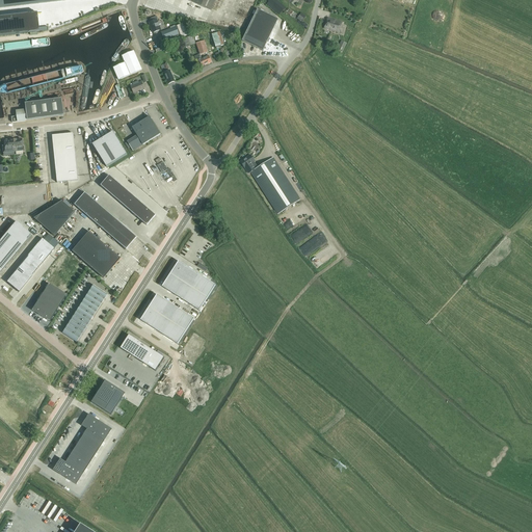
[(186,0),(211,11),(215,0),(186,0)]
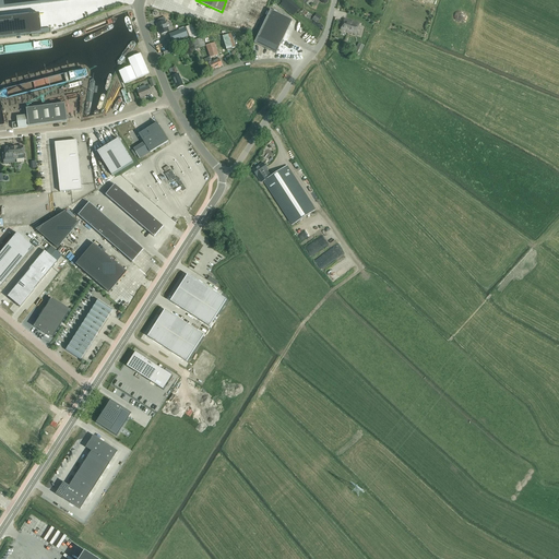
[(289,0),(280,0),(282,2),(280,4),(293,16),(300,9),(289,0)]
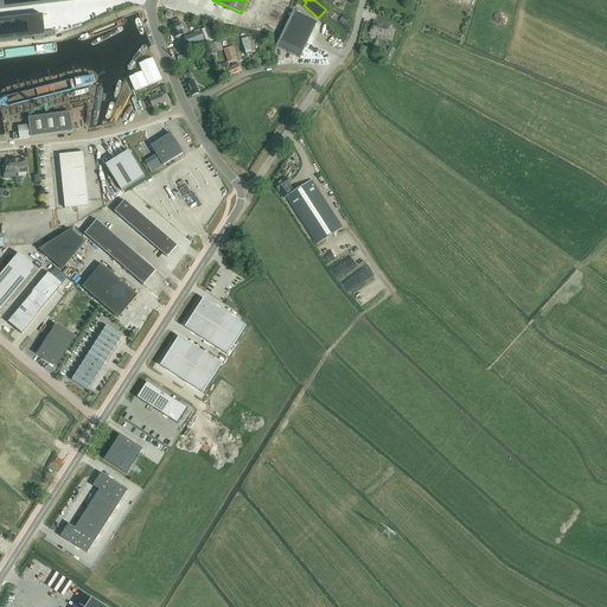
[(314,27),(318,21),(294,11),(276,46),(300,58),(313,32),(314,27)]
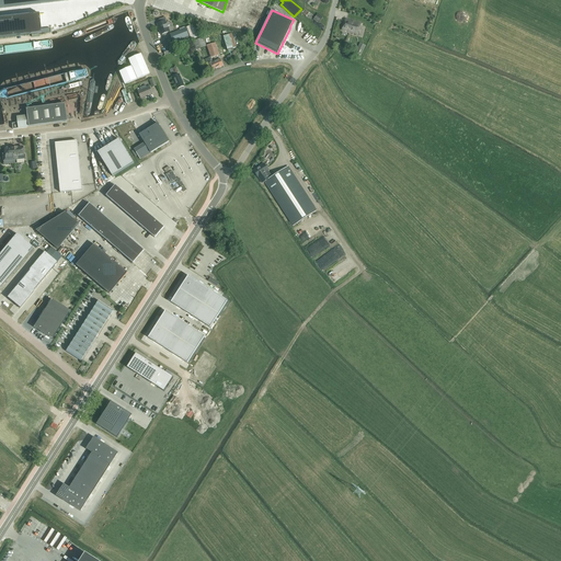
[(42,30),(39,13),(0,18),(0,37),(50,32),(50,29),(42,30)]
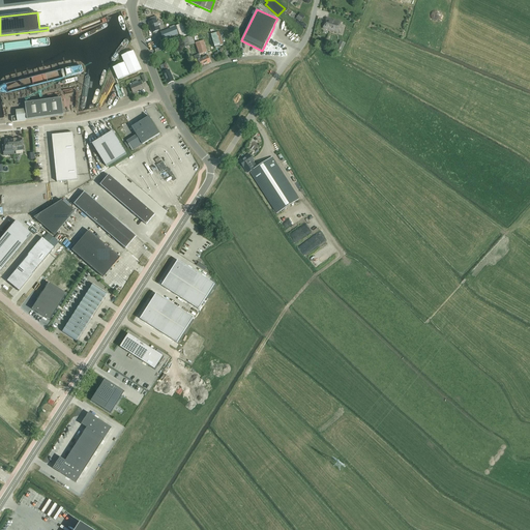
[(305,17),(300,12),(296,19),(300,23),(305,17)]
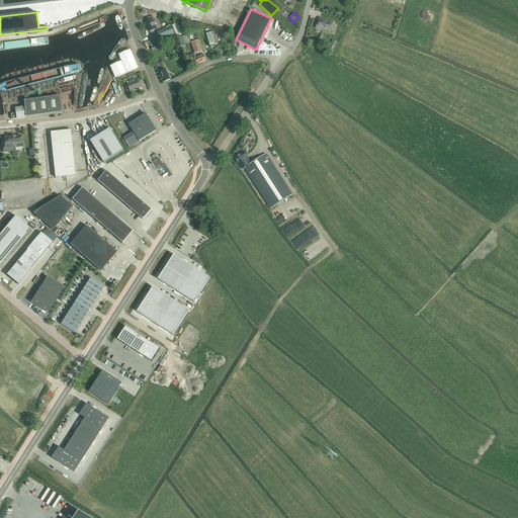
[(147,18),(146,22),(145,22),(149,32),(156,29),(153,19),(154,19),(153,16),(147,18)]
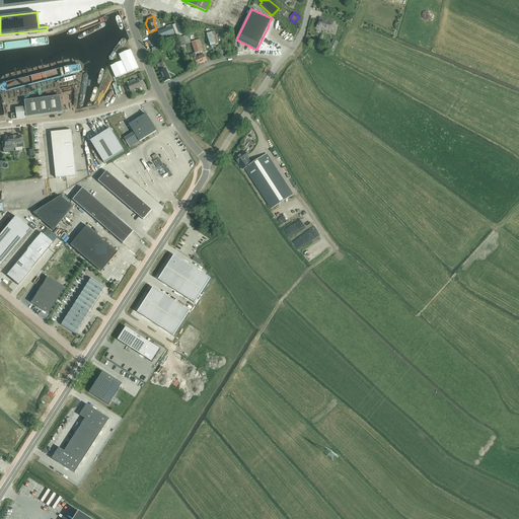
[(334,22),(319,18),(316,27),(335,33),(337,25),(334,24),(334,22)]
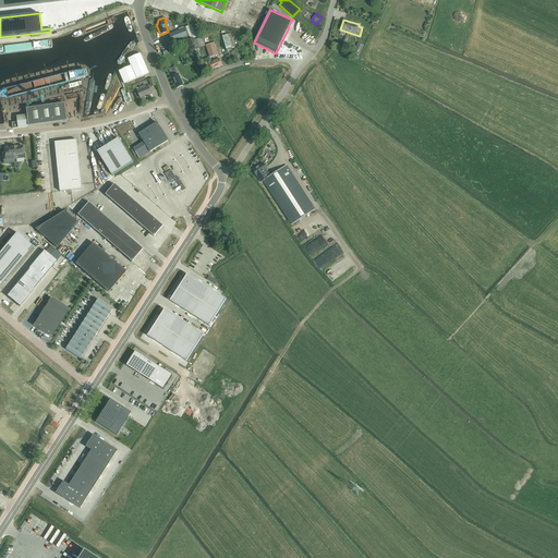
[(187,37),(189,40),(199,36),(196,26),(193,27),(192,25),(184,27),(184,28),(187,37)]
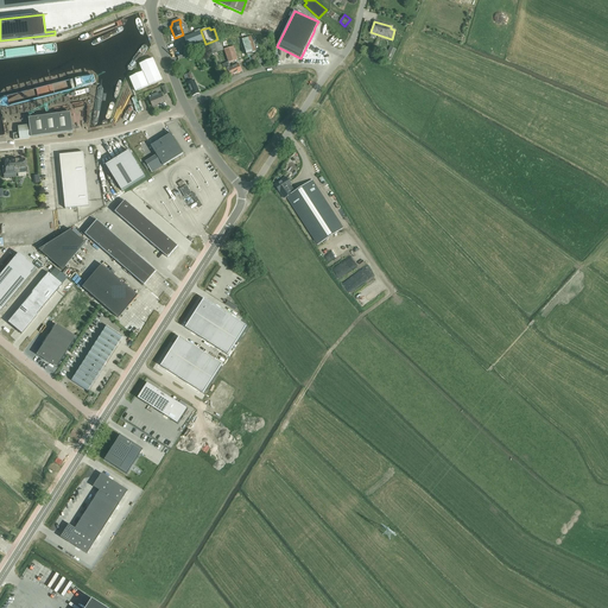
[(201,31),(184,37),(188,46),(204,40),(201,31)]
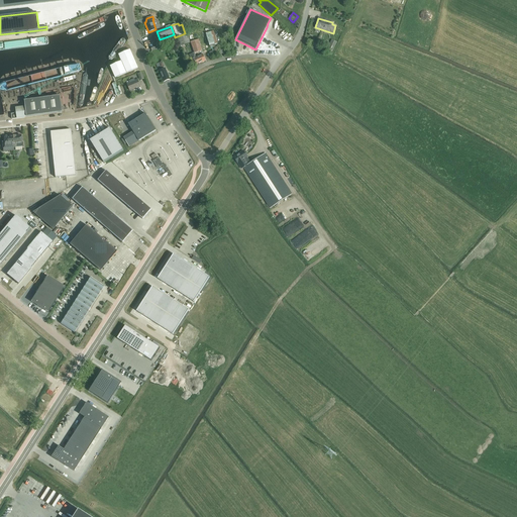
[(214,35),(214,33),(213,31),(206,33),(209,46),(215,45),(215,43),(216,43),(215,39),(214,35)]
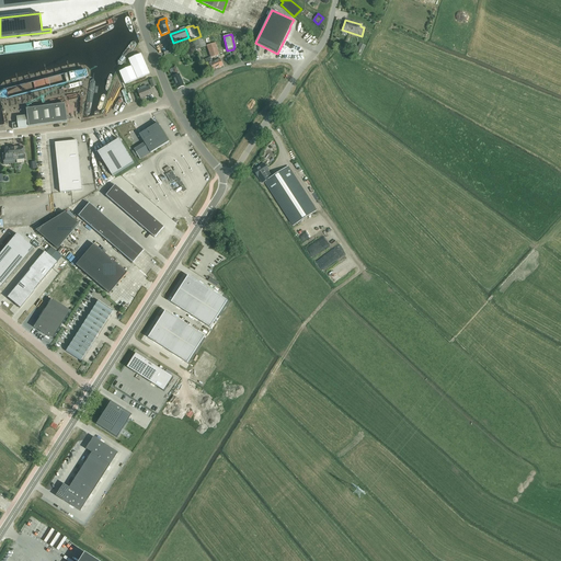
[(189,37),(173,43),(174,46),(190,41),(189,37)]
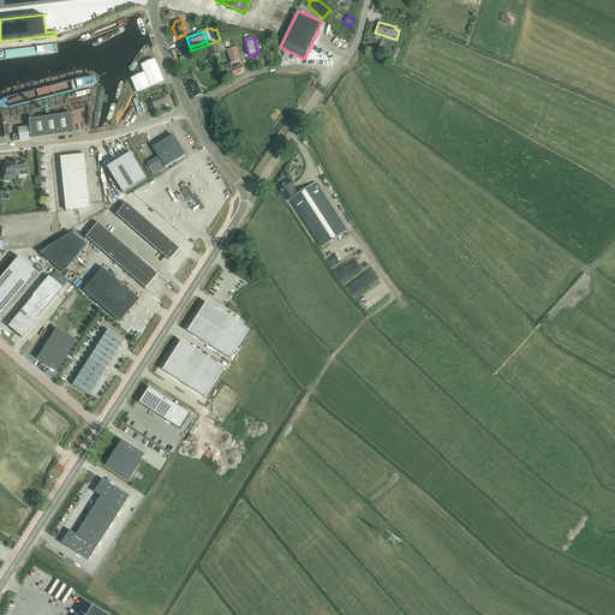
[(224,42),(212,46),(215,55),(226,52),(224,42)]
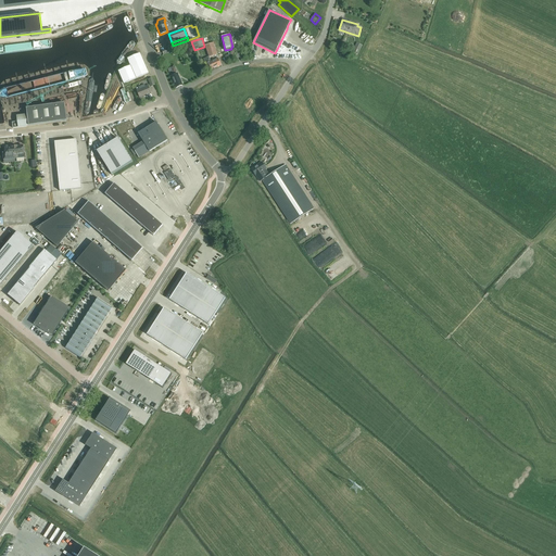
[(209,58),(212,57),(216,54),(217,54),(213,42),(205,46),(209,58)]
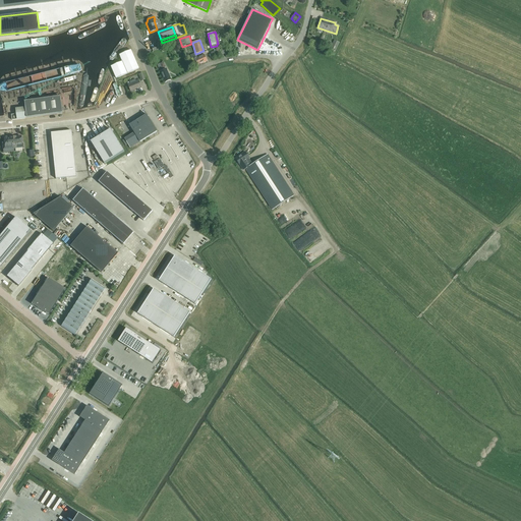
[(334,41),(331,48),(336,51),(339,43),(334,41)]
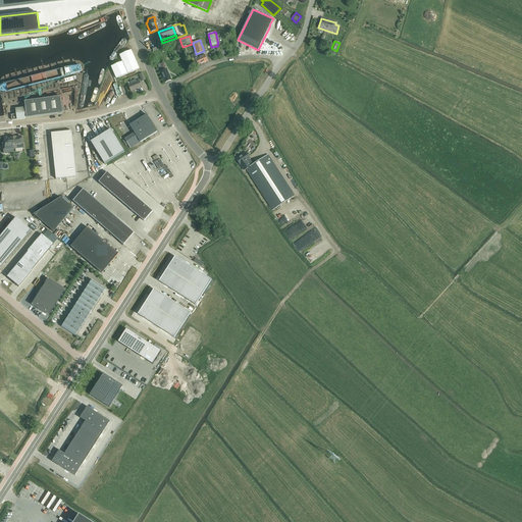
[(119,55),(120,58),(121,59),(122,62),(114,65),(111,67),(116,79),(118,77),(121,76),(139,69),(131,51),(119,55)]
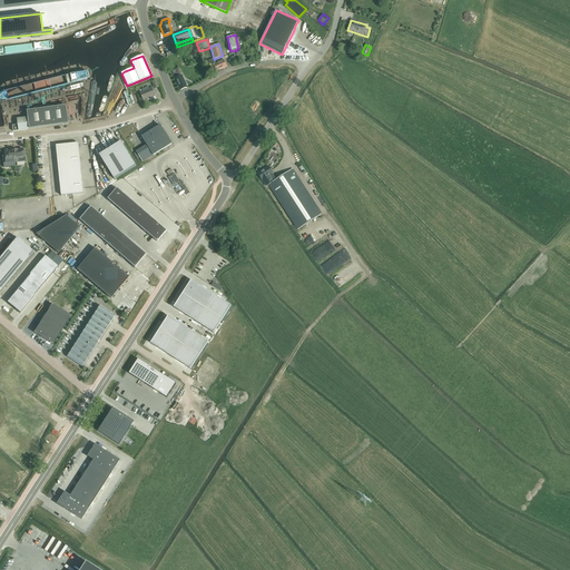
[(214,72),(218,70),(216,64),(215,62),(214,58),(208,61),(210,65),(214,72)]
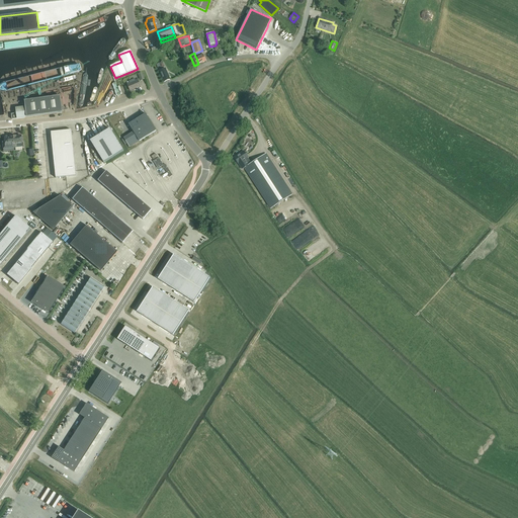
[(205,61),(202,55),(196,58),(198,64),(205,61)]
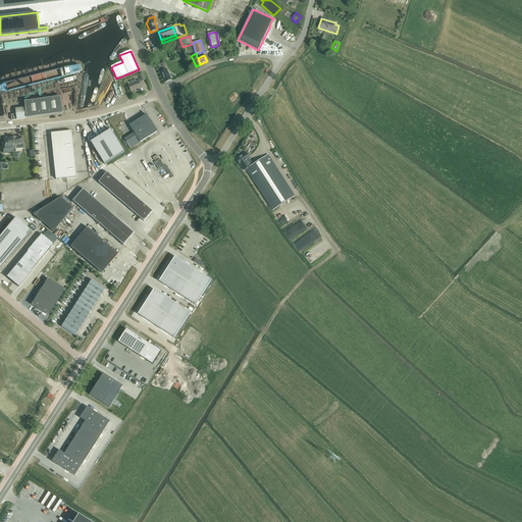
[(166,69),(160,71),(165,83),(171,81),(166,69)]
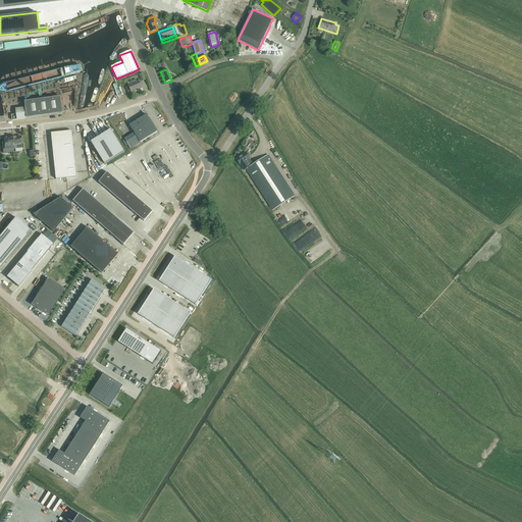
[(14,79),(0,82),(0,86),(1,89),(15,85),(14,79)]
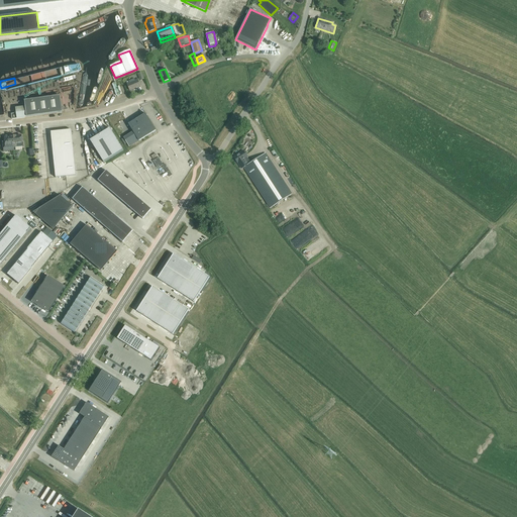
[(131,83),(127,84),(129,91),(140,86),(137,80),(134,81),(133,80),(131,81),(131,83)]
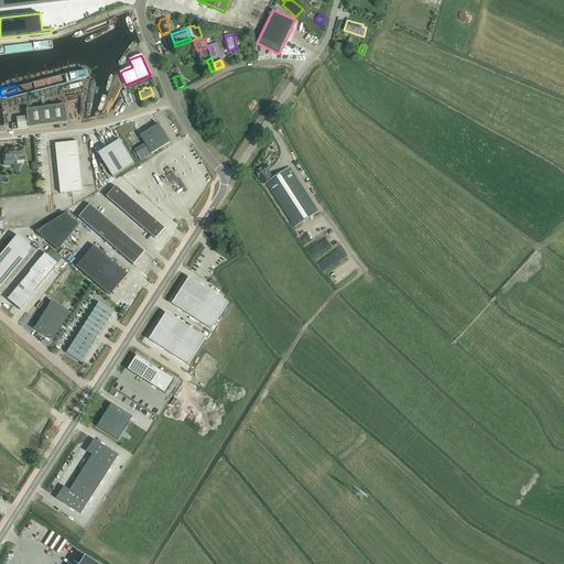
[(34,91),(35,100),(54,98),(53,88),(43,89),(43,90),(34,91)]
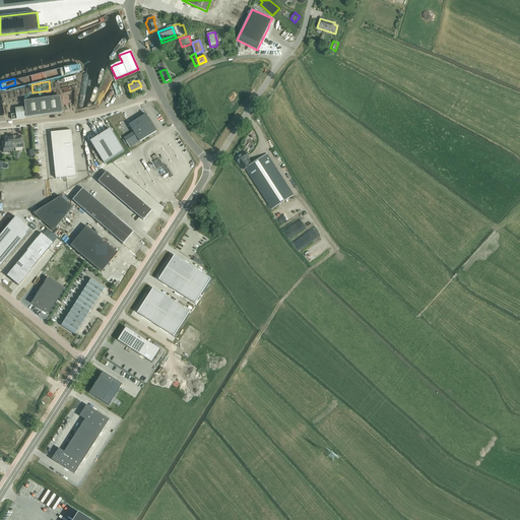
[(4,100),(19,96),(19,95),(24,94),(23,87),(15,89),(15,91),(12,92),(11,90),(3,92),(4,100)]
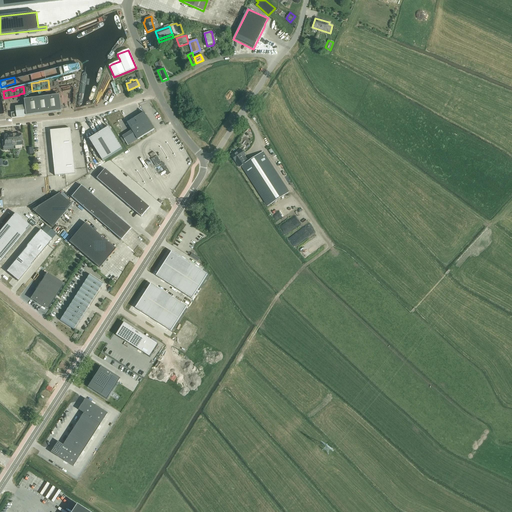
[(12,118),(25,116),(25,115),(61,111),(59,96),(24,100),(25,105),(24,106),(16,107),(17,112),(11,113),(12,118)]
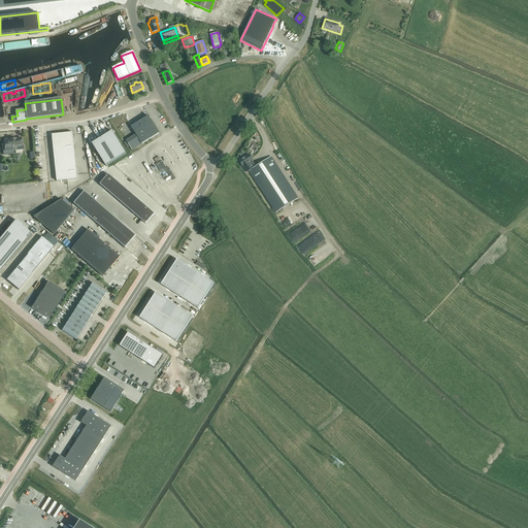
[(139,122),(151,139),(160,133),(149,116),(139,122)]
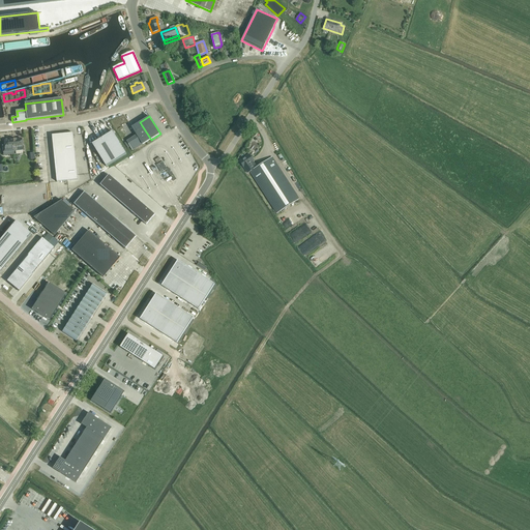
[(151,140),(140,122),(131,127),(137,135),(143,145),(151,140)]
